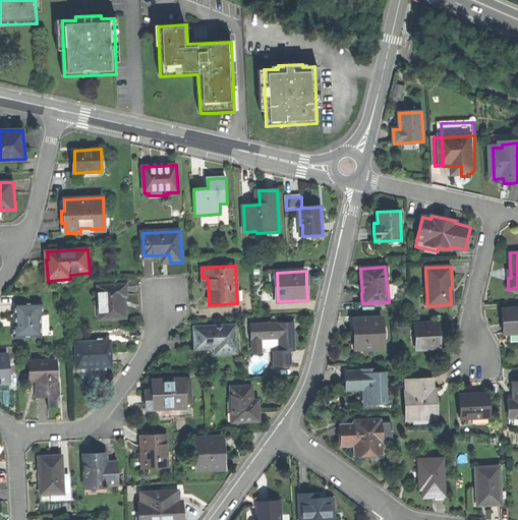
[(127,286),(99,287),(101,320),(126,319),(126,307),(124,307),(124,302),(124,298),(127,298),(127,286)]
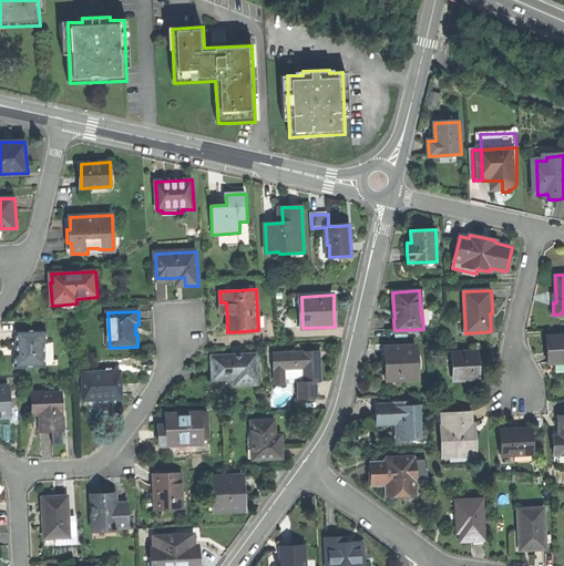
[(16,354),(16,368),(45,367),(43,331),(17,332),(18,347),(18,354),(16,354)]
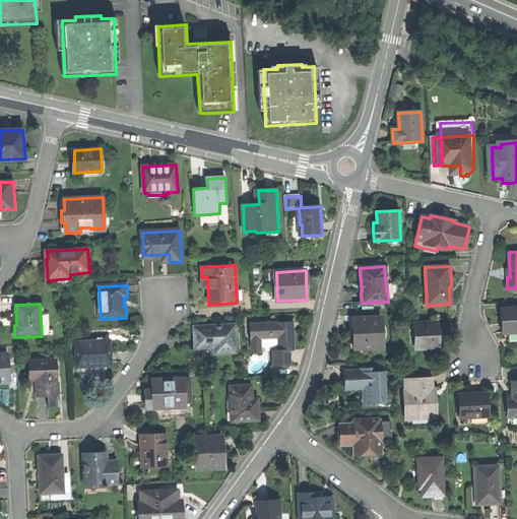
[(502,333),(516,332),(516,308),(501,309),(502,322),(502,333)]
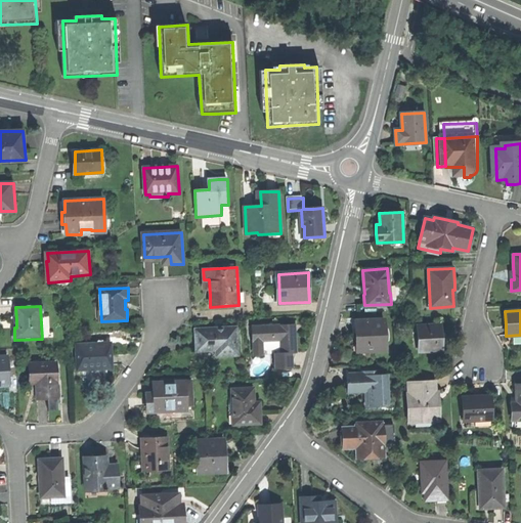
[(374,349),(386,348),(384,320),(355,321),(356,334),(358,352),(374,351),(374,349)]
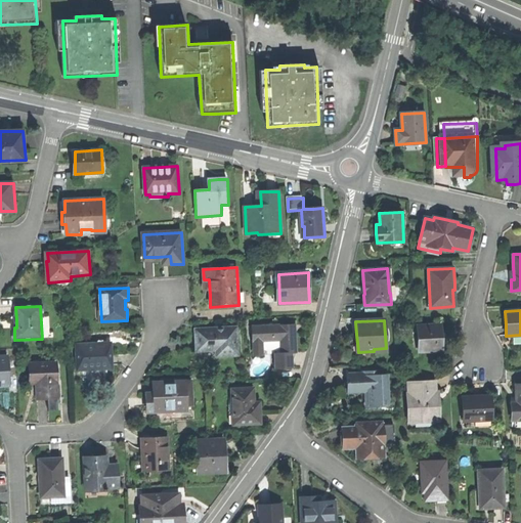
[(296,324),(254,327),(255,355),(265,355),(264,341),(285,340),(285,353),(276,353),(277,367),(294,367),(293,353),(297,353),(297,342),(296,324)]
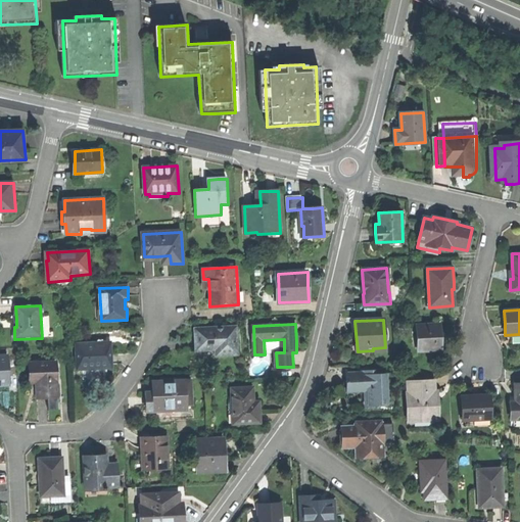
[(439,325),(416,326),(417,351),(440,350),(439,340),(439,325)]
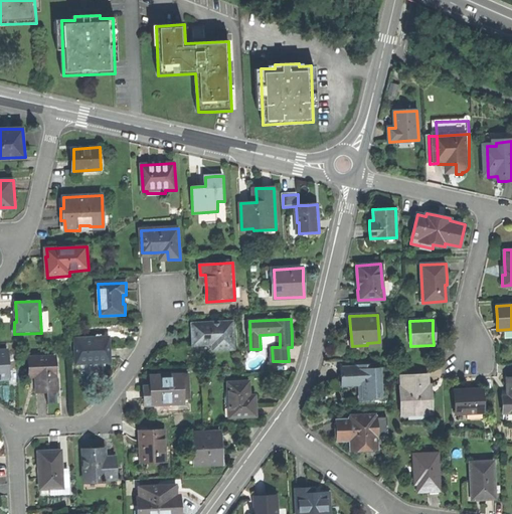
[(232,322),(192,324),(192,336),(193,345),(211,344),(212,350),(234,349),(232,322)]
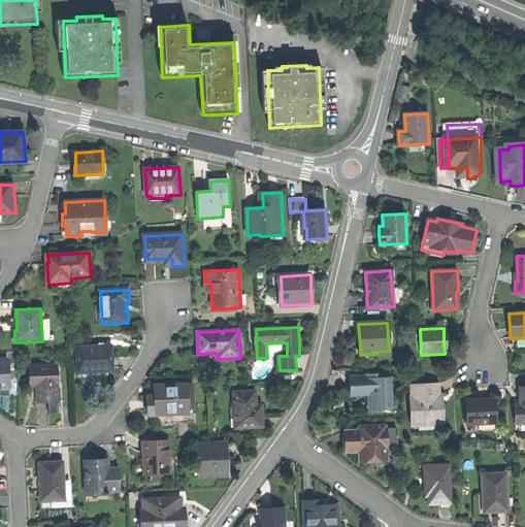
[(76,348),(78,374),(104,373),(115,372),(112,347),(76,348)]
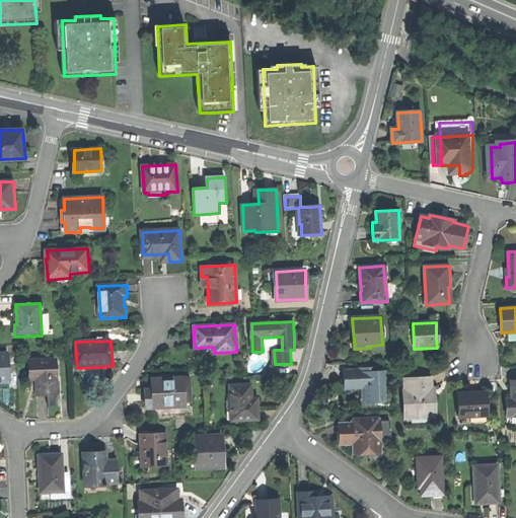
[(0,353),(0,383),(10,382),(8,353),(0,353)]
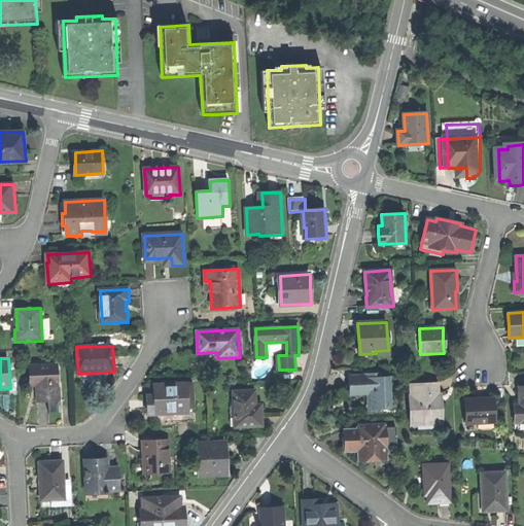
[(58,364),(30,366),(30,381),(36,380),(38,401),(47,400),(59,400),(58,364)]
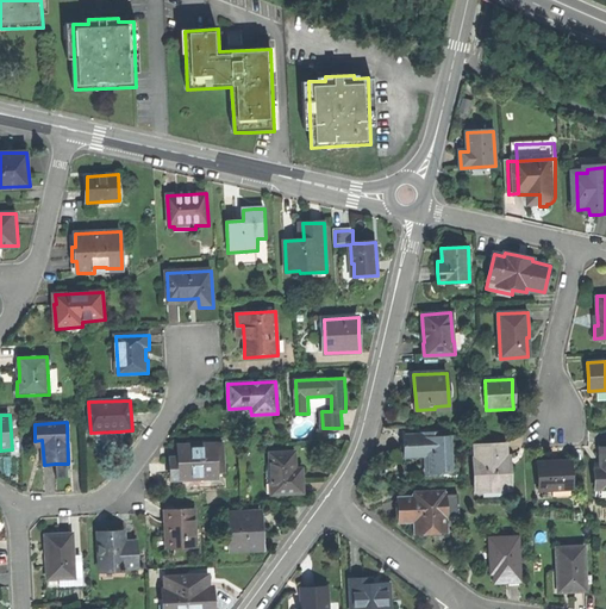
[(426,473),(450,473),(449,436),(443,436),(443,432),(419,433),(419,439),(404,439),(404,446),(405,454),(425,453),(426,473)]
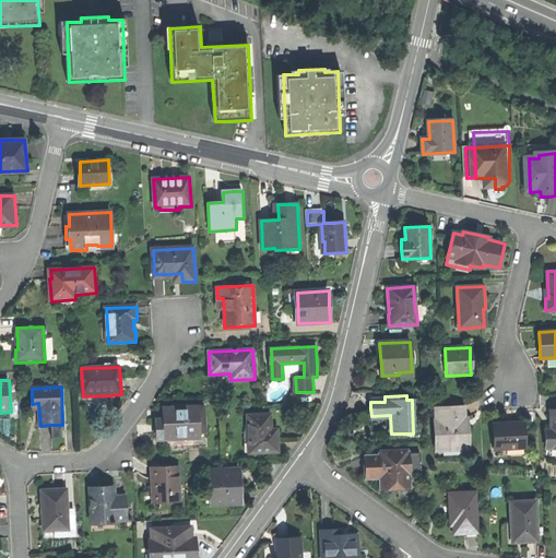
[(200,432),(206,432),(205,406),(164,408),(164,416),(164,422),(157,422),(157,440),(166,440),(166,446),(179,446),(179,440),(182,439),(184,438),(200,438),(200,432)]
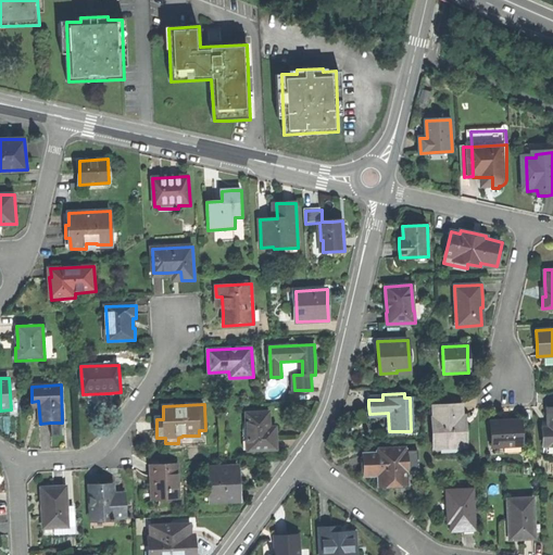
[(461,405),(432,406),(434,418),(431,418),(432,448),(465,445),(464,425),(461,425),(461,413),(461,405)]
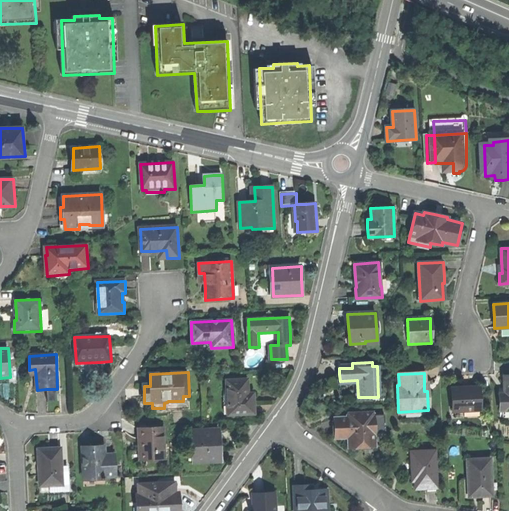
[(498,410),(508,409),(508,376),(502,376),(503,392),(498,393),(498,410)]
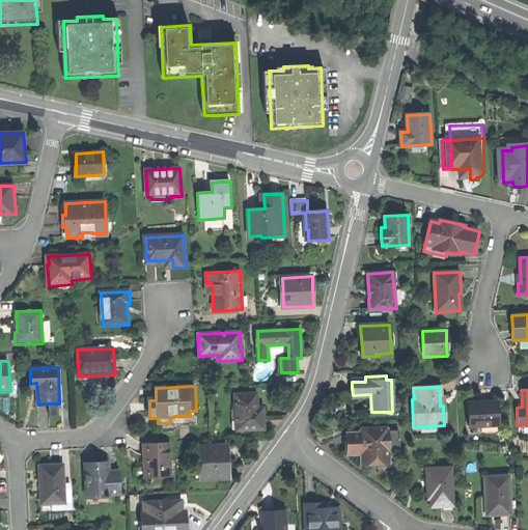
[(264,408),(258,408),(258,394),(235,395),(238,430),(266,429),(265,418),(264,408)]
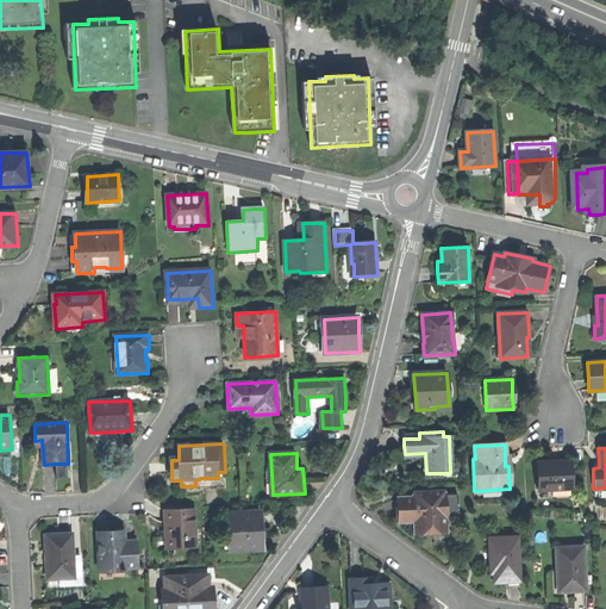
[(558,489),(558,495),(570,493),(569,463),(554,463),(536,464),(538,490),(558,489)]
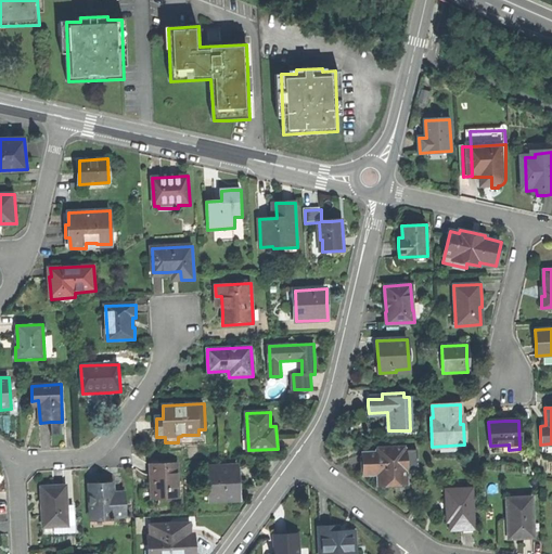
[(362,453),(363,474),(377,473),(379,480),(379,486),(407,485),(406,471),(418,471),(416,450),(405,450),(405,447),(376,449),(376,452),(362,453)]
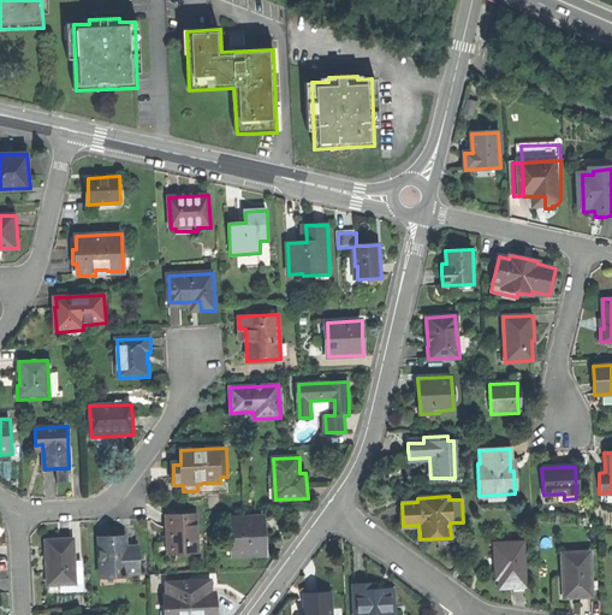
[(174,515),(168,515),(171,555),(200,554),(197,514),(174,515)]
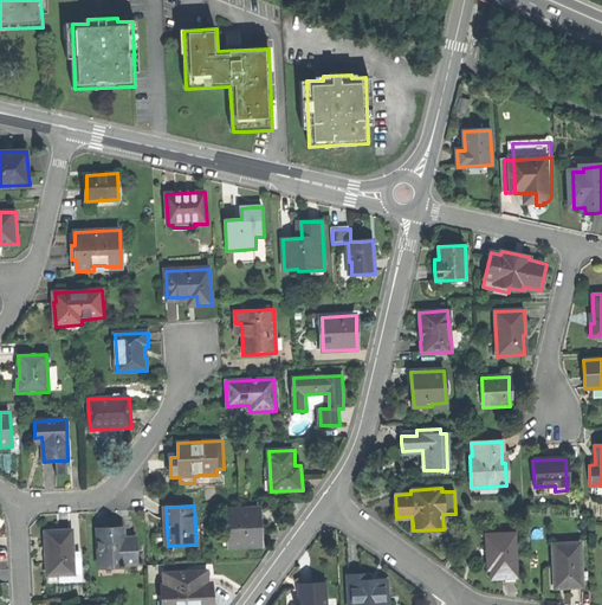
[(260,510),(228,512),(230,546),(261,545),(260,527),(260,510)]
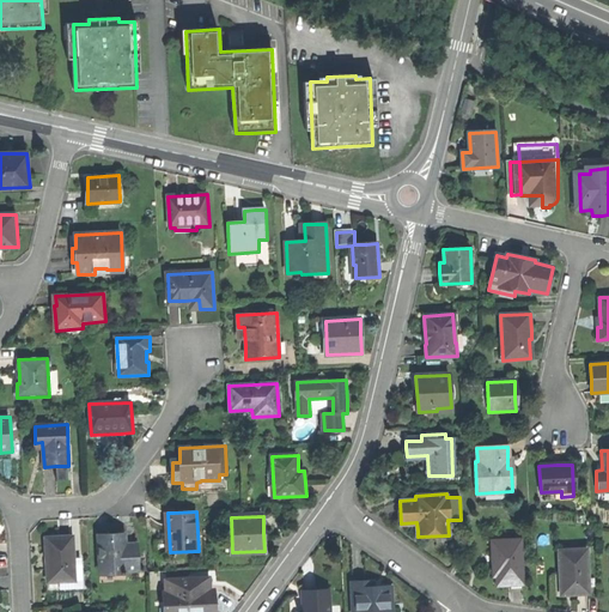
[(99,535),(102,574),(127,573),(127,570),(139,569),(138,544),(127,544),(126,534),(116,534),(99,535)]
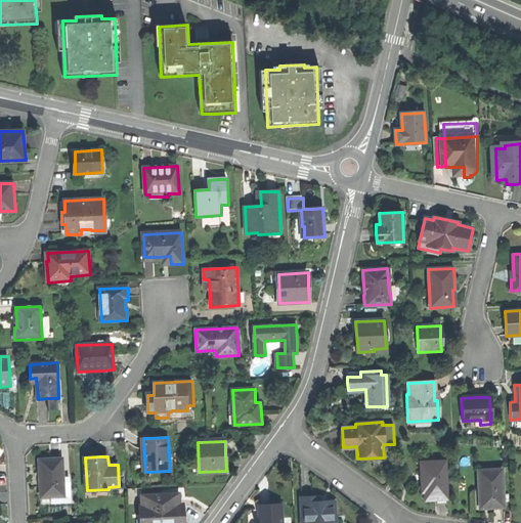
[(40,460),(42,497),(53,496),(53,504),(72,503),(71,482),(64,482),(62,459),(53,459),(40,460)]
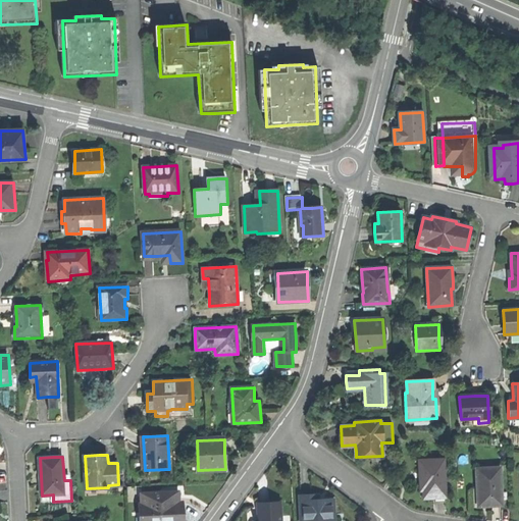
[(434,498),(446,498),(444,459),(418,460),(420,490),(423,490),(423,498),(434,498)]
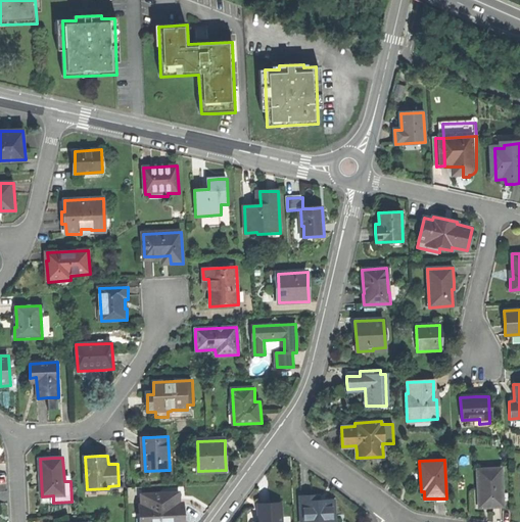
[(479,495),(480,508),(490,507),(503,507),(501,468),(477,469),(478,494),(479,495)]
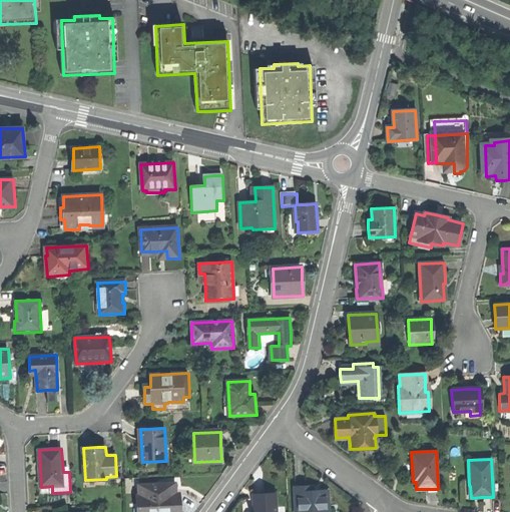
[(175,484),(139,485),(139,495),(137,495),(138,511),(180,511),(180,505),(180,493),(175,493),(175,484)]
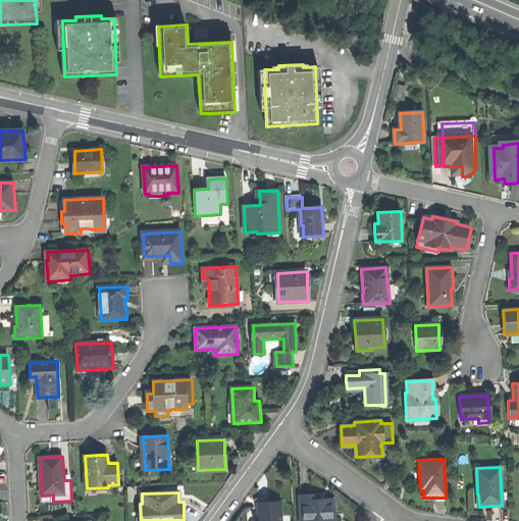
[(317,495),(301,496),(302,520),(333,520),(332,500),(325,500),(318,501),(317,495)]
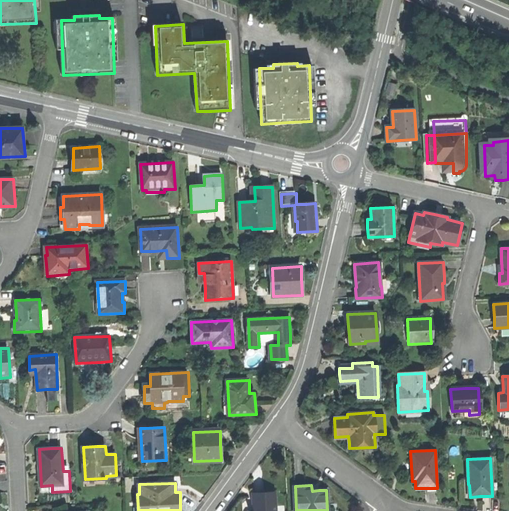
[(277,510),(275,492),(254,493),(255,502),(255,510),(277,510)]
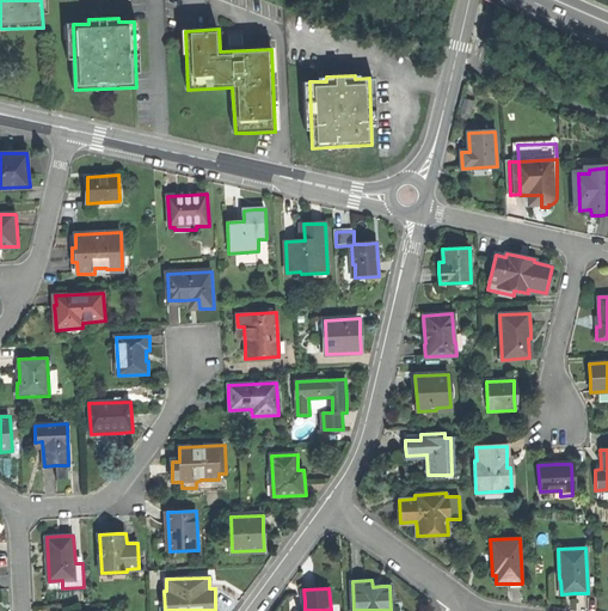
All buildings are outlined.
